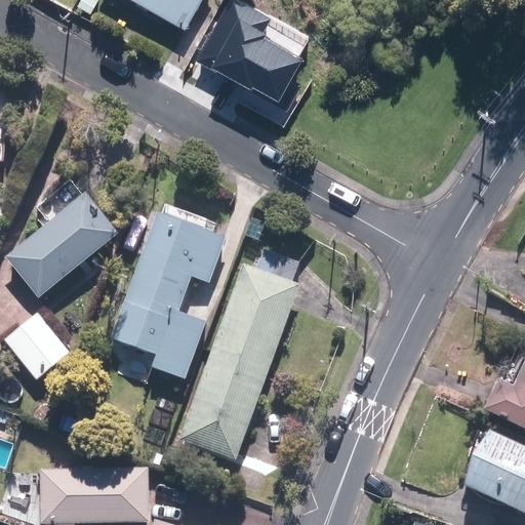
[(204,0),(136,0),(189,29),(204,0)]
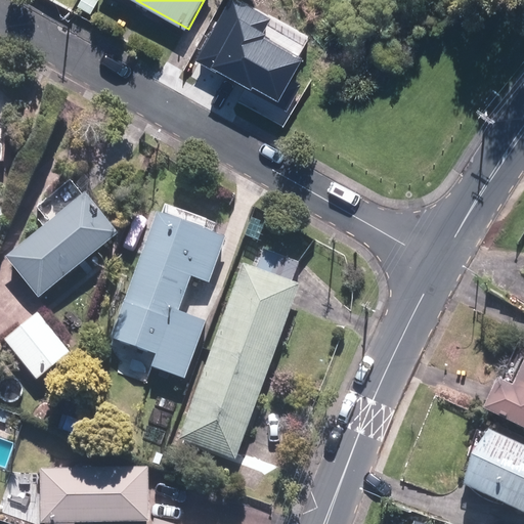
[(217,72),(287,111),(301,85),(291,79),(303,58),(264,37),(265,35),(262,33),(270,18),(236,0),(229,0),(194,61),(216,73),(217,72)]
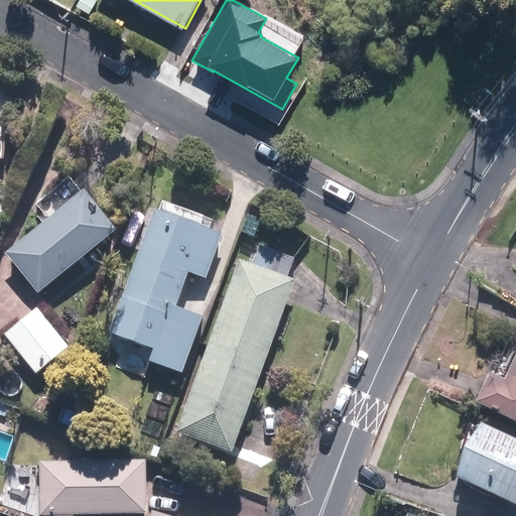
[(39,293),(119,231),(87,190),(7,253),(39,293)]
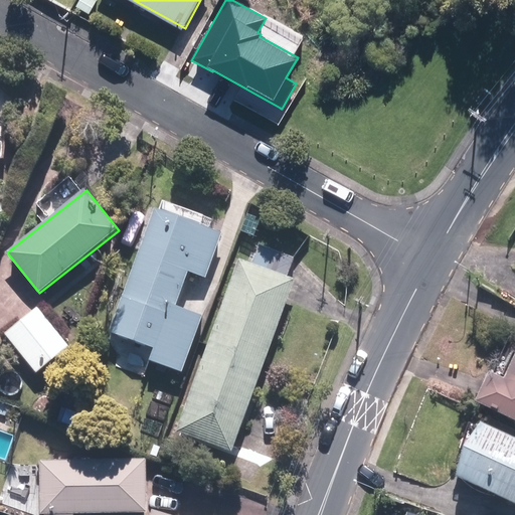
[(222,234),(155,210),(110,332),(155,348),(150,361),(182,372),(204,315),(177,305),(189,273),(205,279),(222,234)]
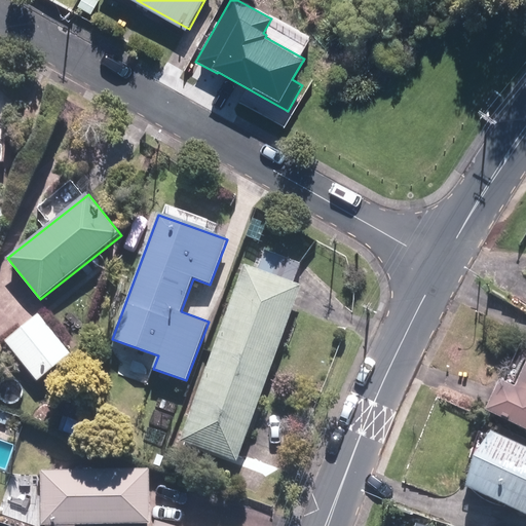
[(258,269),(245,264),(179,440),(238,461),(300,296),(304,286),(294,283),(301,263),(264,250),(258,269)]
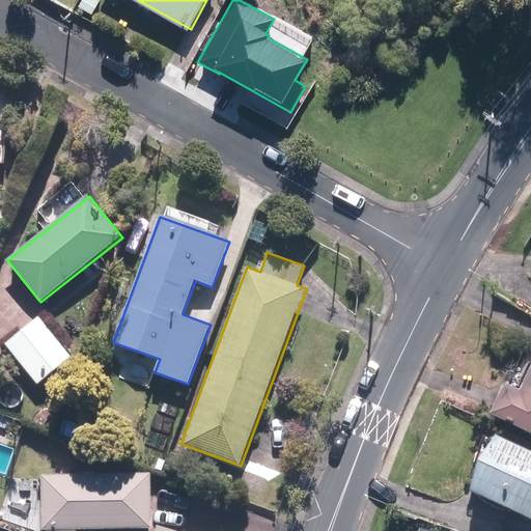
[(72,358),(39,317),(5,344),(37,385),(72,358)]
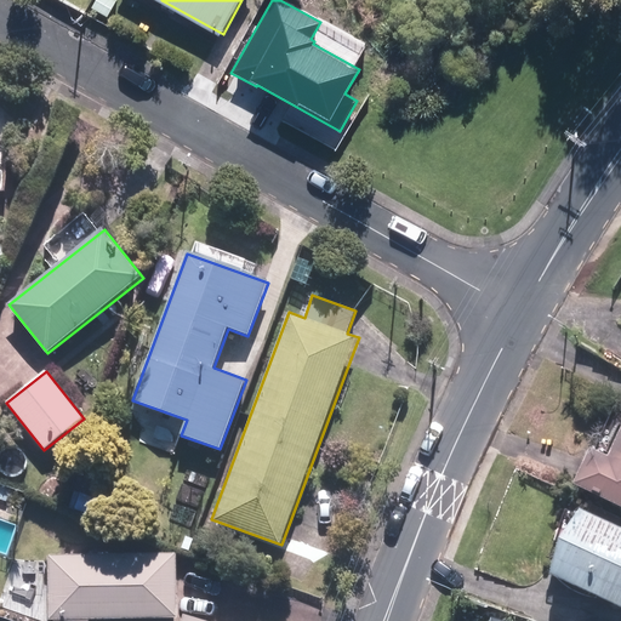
[(620,508),(620,429),(609,457),(591,450),(582,468),(574,488),(620,508)]
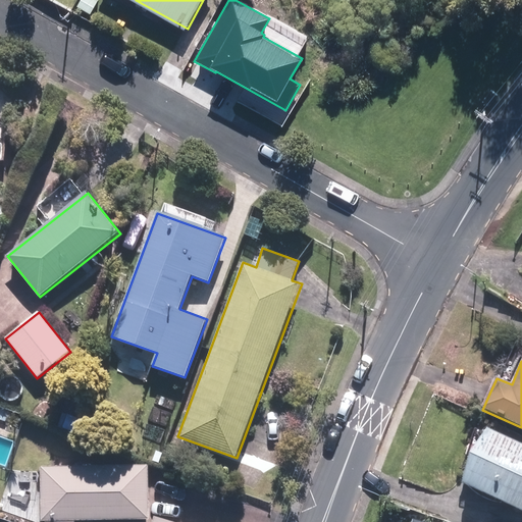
[(521,444),(487,427),(461,479),(521,509),(521,444)]
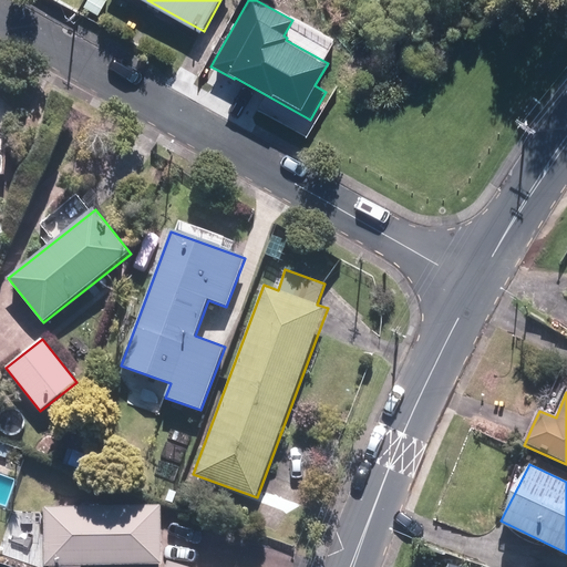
[(45,505),(45,564),(164,564),(164,532),(164,506),(45,505)]
